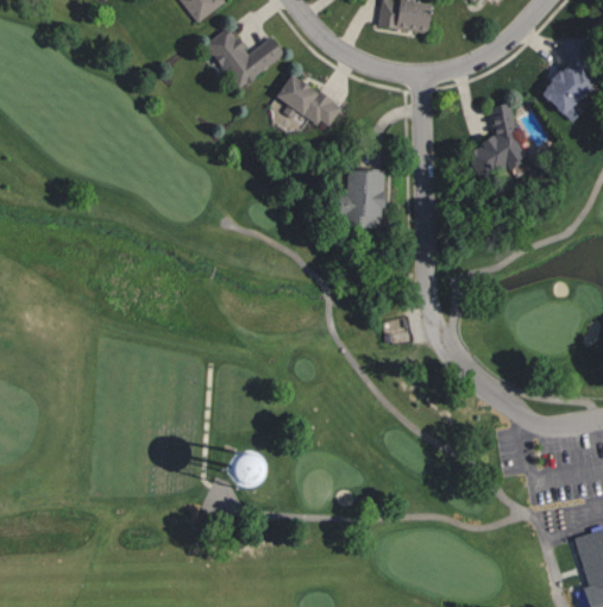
[(223,0),(225,2),(201,23),(182,0),(223,0)]
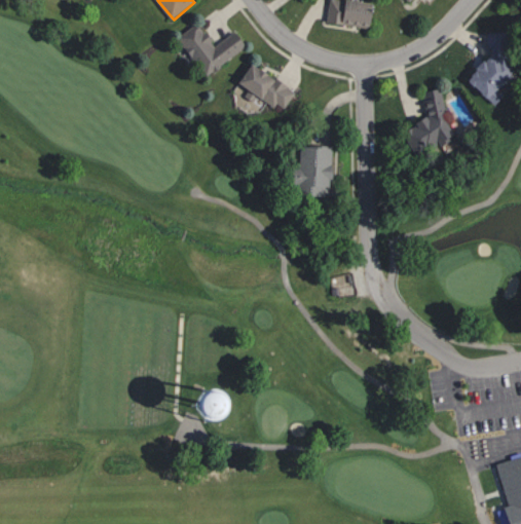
[(331,0),(328,23),(366,28),(370,3),(349,0),(331,0)]
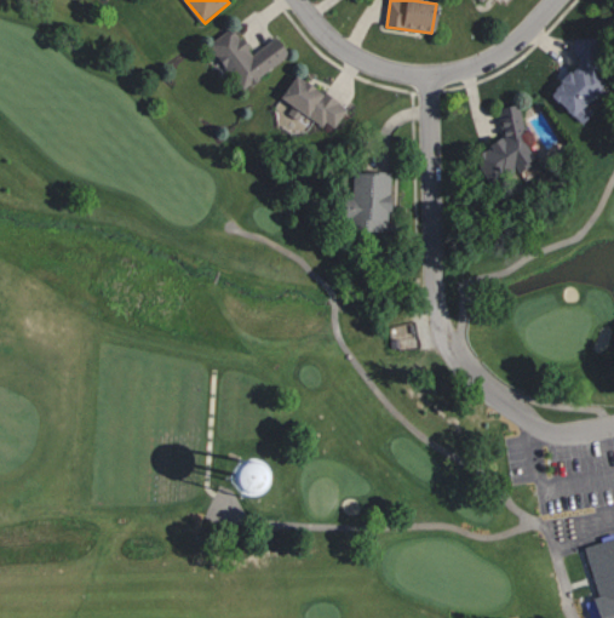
[(208,45),(233,28),(254,55),(276,38),(291,56),(242,91),(208,45)]
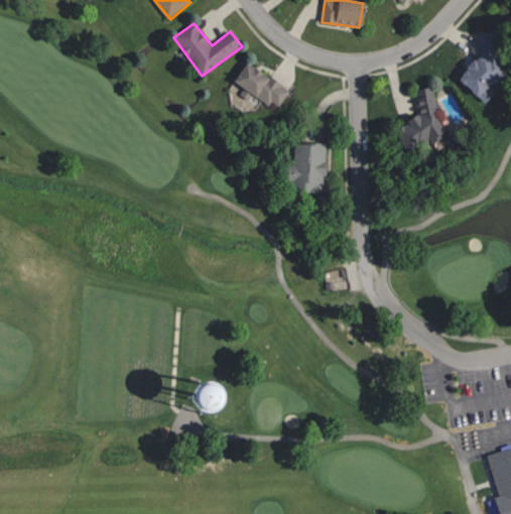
[(458,78),(483,49),(507,73),(481,101),(458,78)]
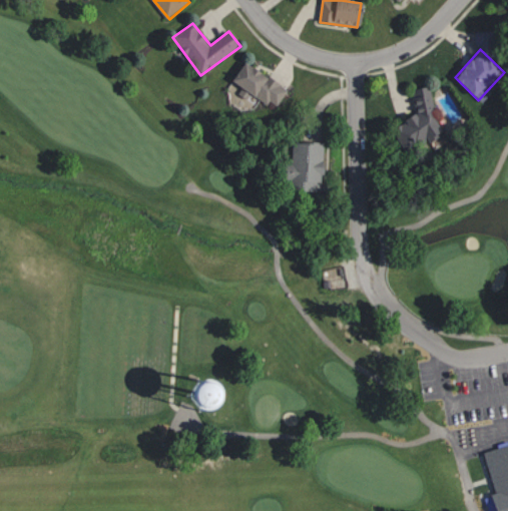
[(245,61),(232,81),(277,111),(290,89),(245,61)]
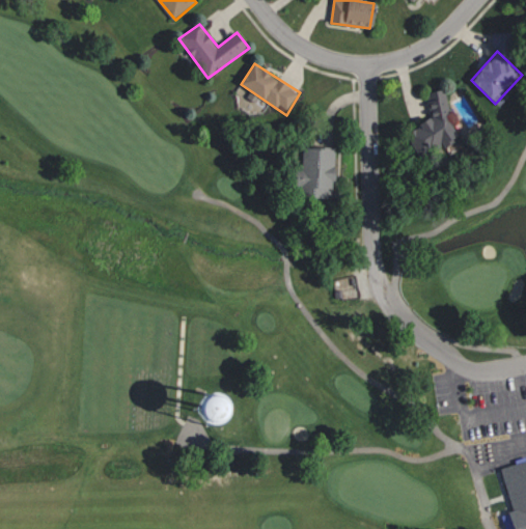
[(406,133),(432,117),(426,92),(448,88),(459,139),(420,159),(406,133)]
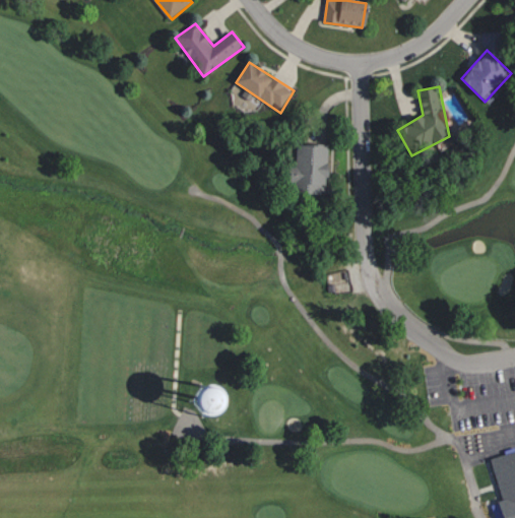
[(297,142),(328,146),(325,196),(293,192),(297,142)]
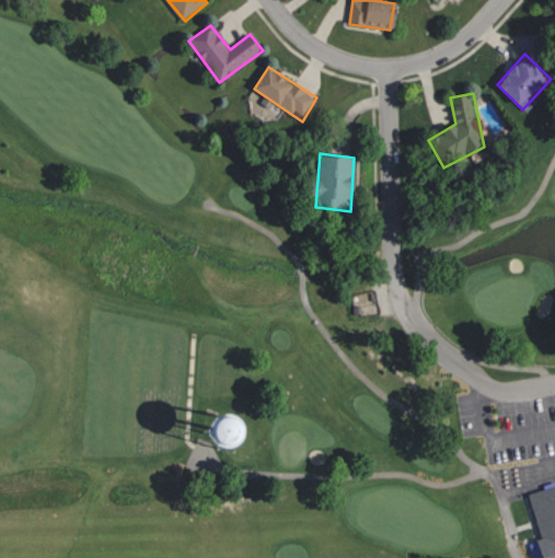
[(183,416),(184,444),(212,443),(212,415),(183,416)]
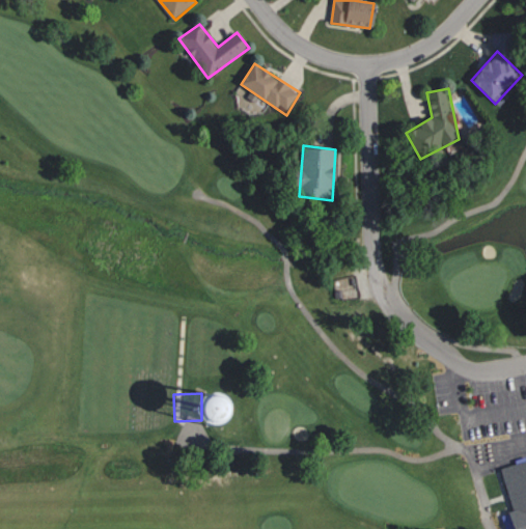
[(525,462),(500,470),(513,507),(506,511),(510,528),(525,528),(525,462)]
